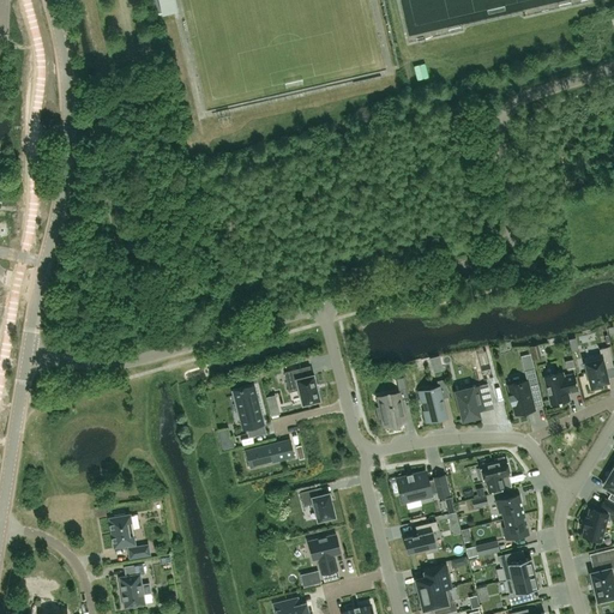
[(174,0),(158,0),(162,13),(176,10),(174,0)]
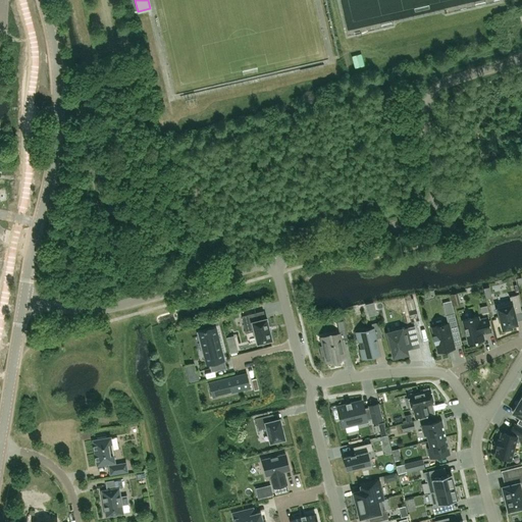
[(503,329),(512,327),(511,325),(517,324),(515,313),(521,312),(518,295),(510,297),(511,301),(497,304),(503,329)]
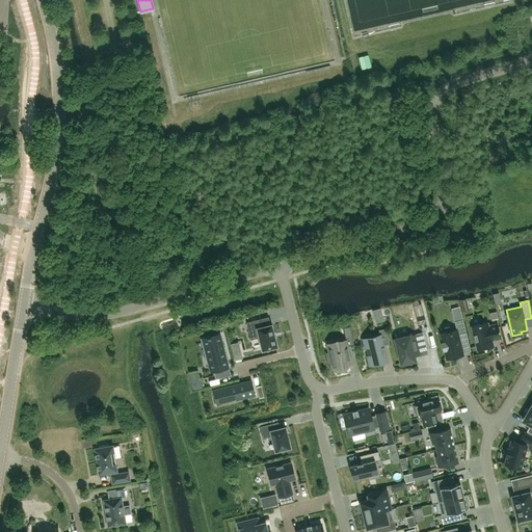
[(262,350),(277,346),(272,324),(262,326),(261,319),(246,322),(250,340),(259,338),(262,350)]
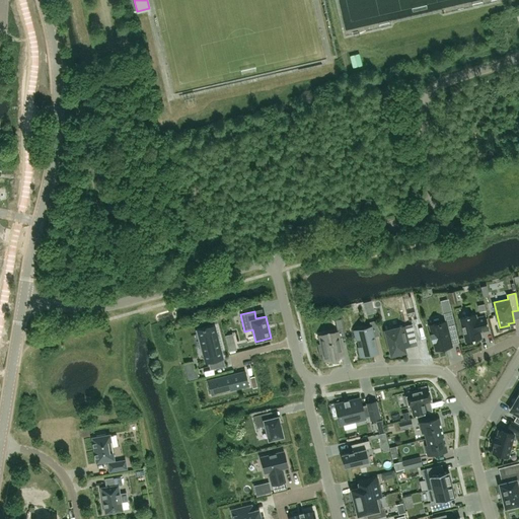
[(459,318),(465,342),(482,339),(479,331),(489,329),(485,315),(476,317),(475,314),(459,318)]
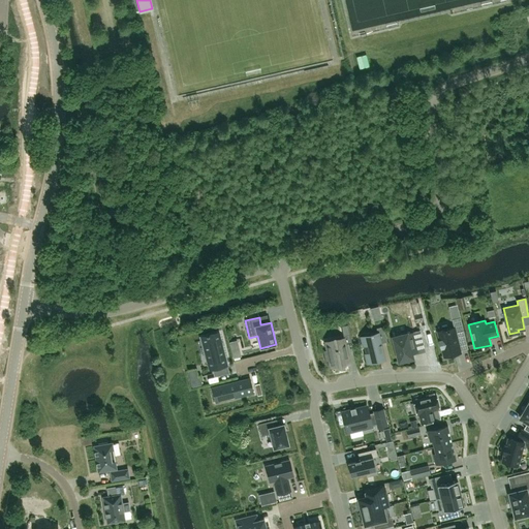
[(441,348),(443,356),(461,352),(459,345),(460,343),(466,342),(462,322),(453,324),(454,328),(437,332),(439,340),(438,341),(440,349),(441,348)]
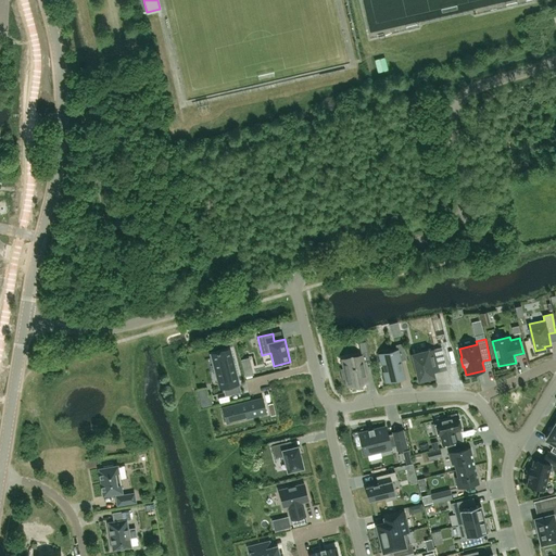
[(346,358),(349,367),(340,368),(340,367),(339,367),(342,381),(343,381),(343,380),(346,379),(348,387),(367,382),(363,362),(369,361),(366,341),(365,341),(367,351),(361,352),(361,355),(346,358)]
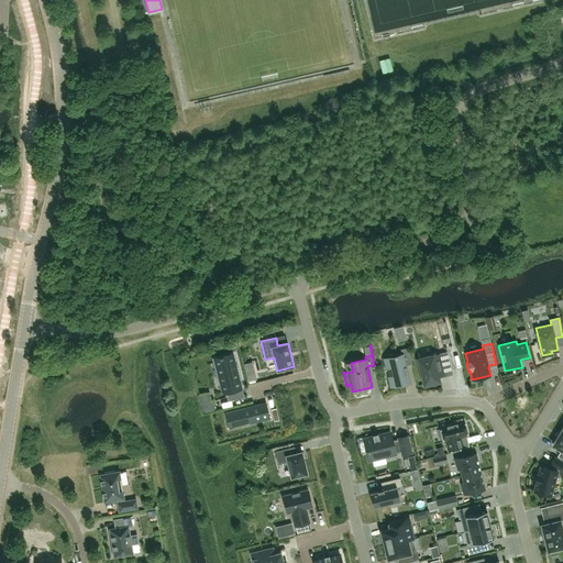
[(392,387),(409,382),(405,366),(412,364),(408,348),(400,350),(401,354),(397,356),(397,354),(394,355),(395,356),(384,359),(392,387)]
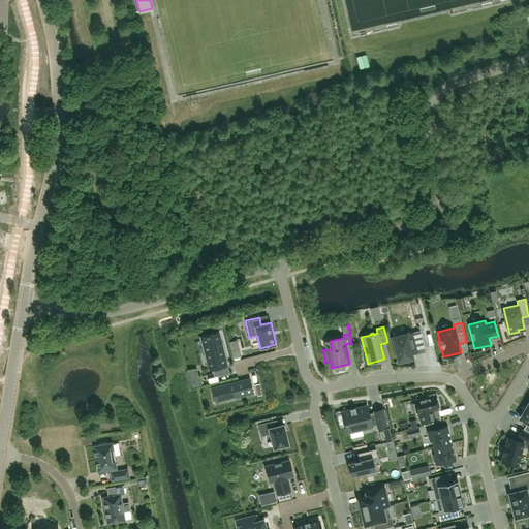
[(393,337),(399,362),(413,359),(411,353),(417,352),(416,348),(424,347),(419,331),(407,334),(393,337)]
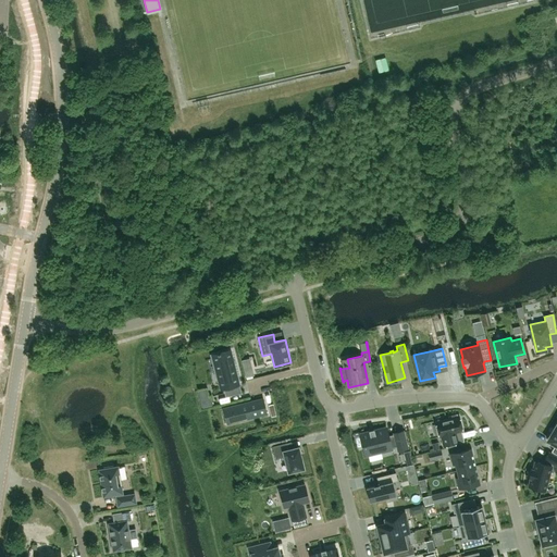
[(213,355),(222,388),(237,384),(230,351),(213,355)]
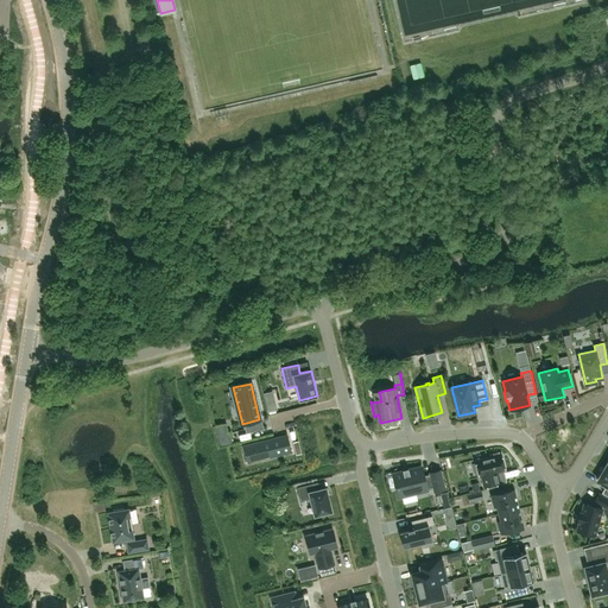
[(285,386),(272,391),(276,401),(289,397),(285,386)]
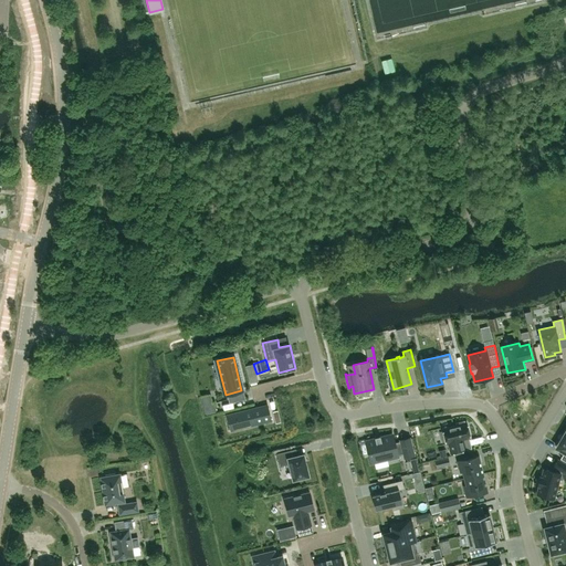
[(212,404),(202,406),(205,415),(216,411),(213,402),(212,404)]
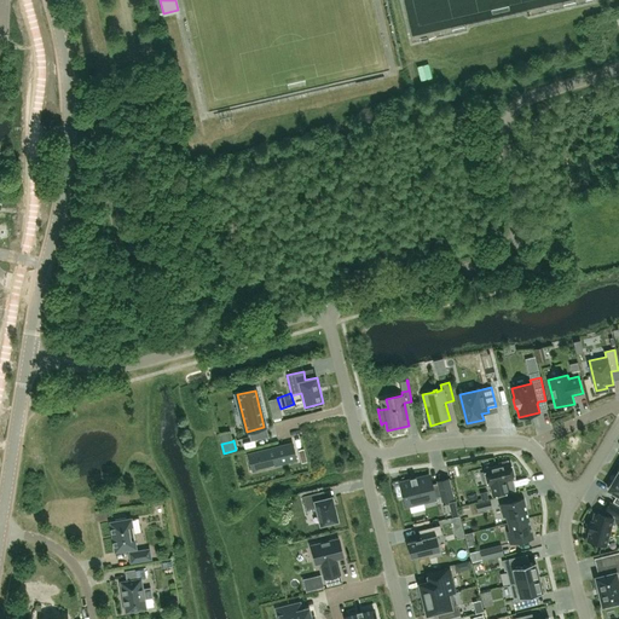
[(248,453),(253,472),(298,460),(293,443),(248,453)]
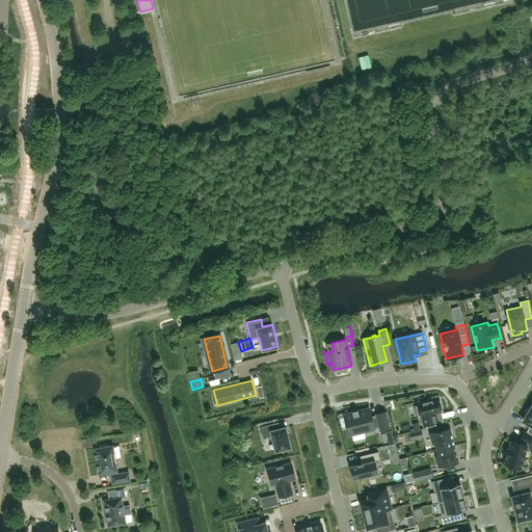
[(435,414),(442,411),(439,398),(437,398),(436,396),(428,398),(429,400),(417,403),(420,417),(421,417),(423,426),(437,423),(435,414)]
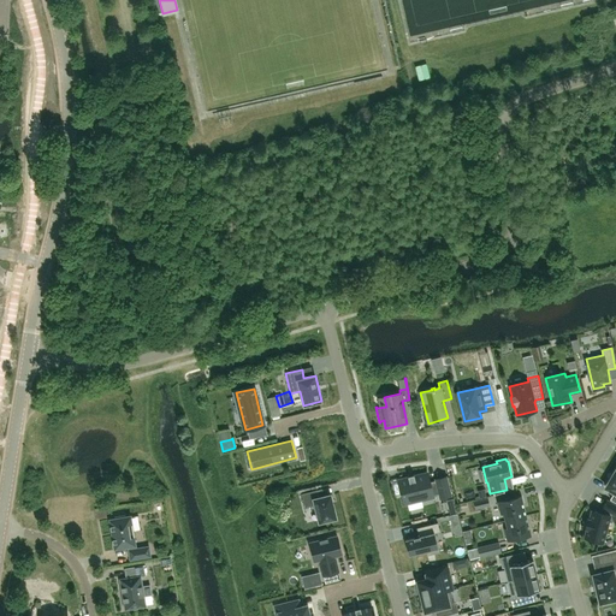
[(615,468),(605,487),(615,493),(615,468)]
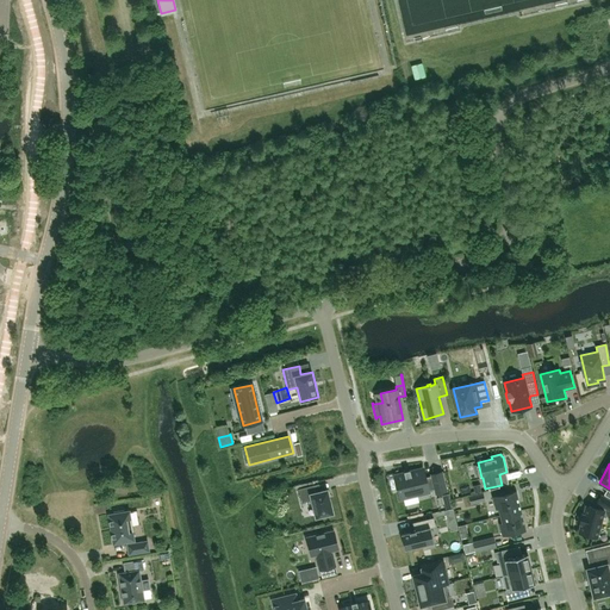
[(423,470),(410,472),(410,470),(404,472),(404,473),(396,475),(397,481),(397,483),(399,492),(400,498),(428,491),(435,490),(436,493),(437,493),(444,491),(446,491),(441,472),(440,472),(433,473),(433,474),(431,474),(433,475),(425,478),(424,474),(423,470)]
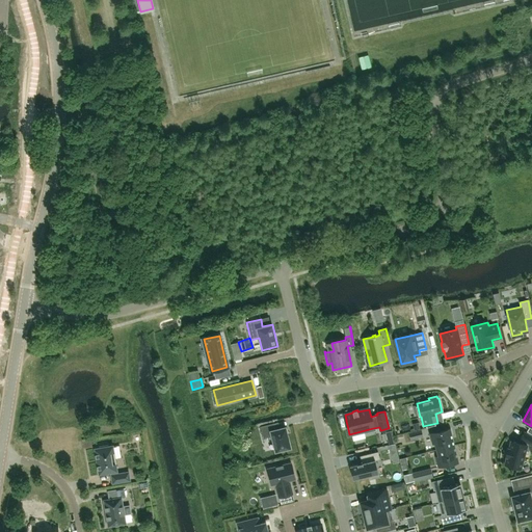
[(285,426),(273,429),(271,423),(260,426),(263,439),(271,436),(275,451),(281,450),(281,451),(289,450),(288,448),(290,447),(285,426)]
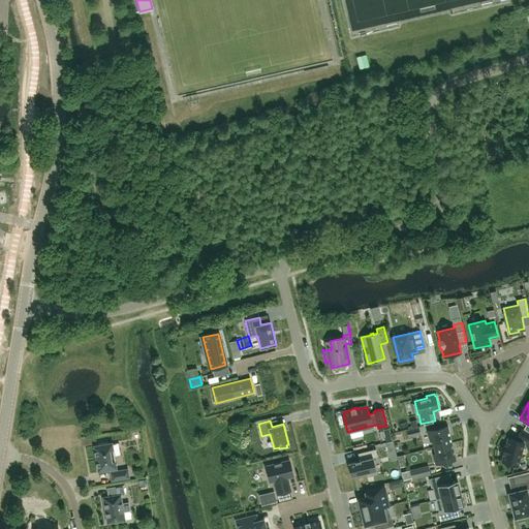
[(427,431),(430,441),(432,441),(434,447),(449,442),(453,442),(447,425),(427,431)]
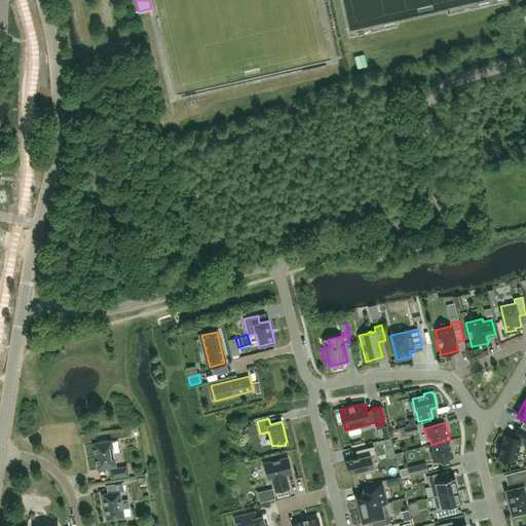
[(387,425),(381,427),(384,439),(390,438),(387,425)]
